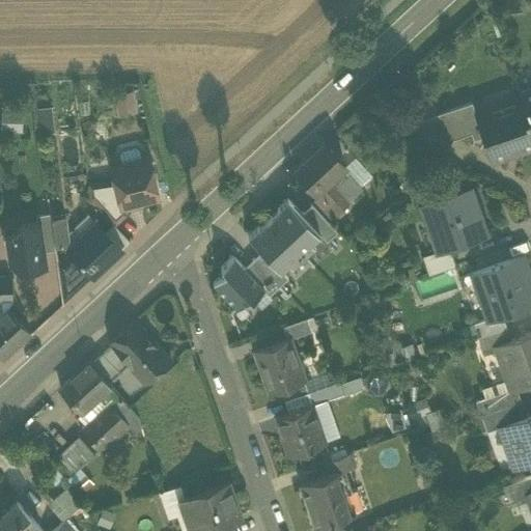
[(522,98),(524,105),(530,126),(530,87),(520,92),(522,98)]
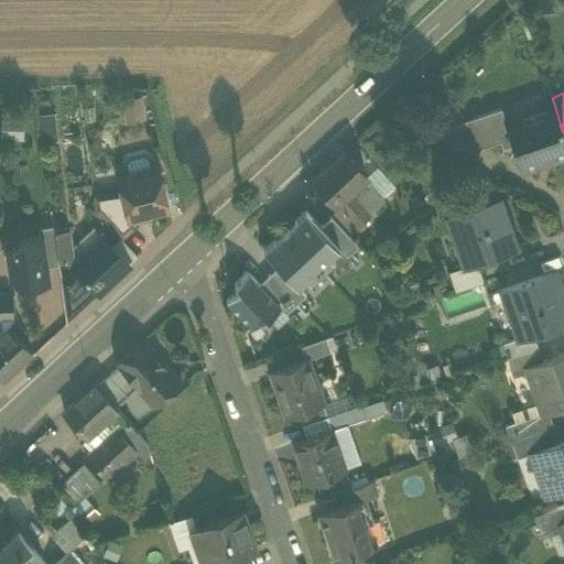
[(147,119),(141,95),(120,100),(126,125),(147,119)]
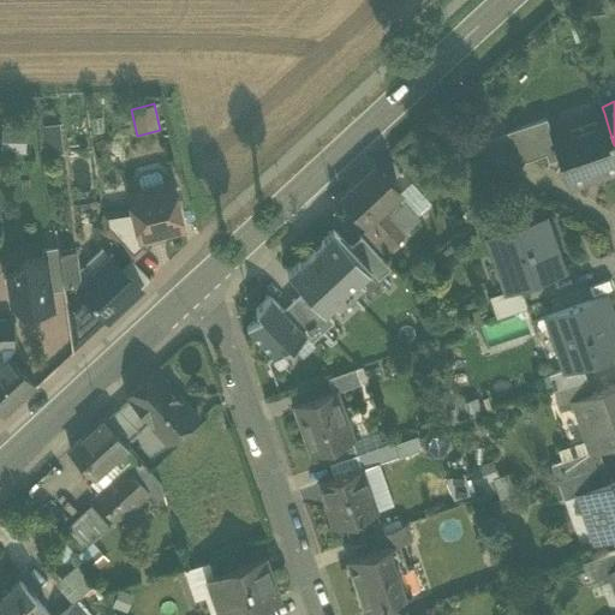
[(604,113),(575,123),(580,131),(607,121),(604,113)]
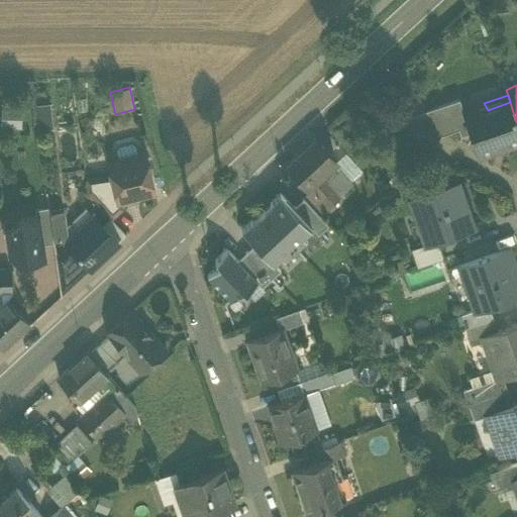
[(460,136),(469,133),(461,111),(462,110),(458,99),(431,109),(441,134),(441,135),(458,129),(460,136)]
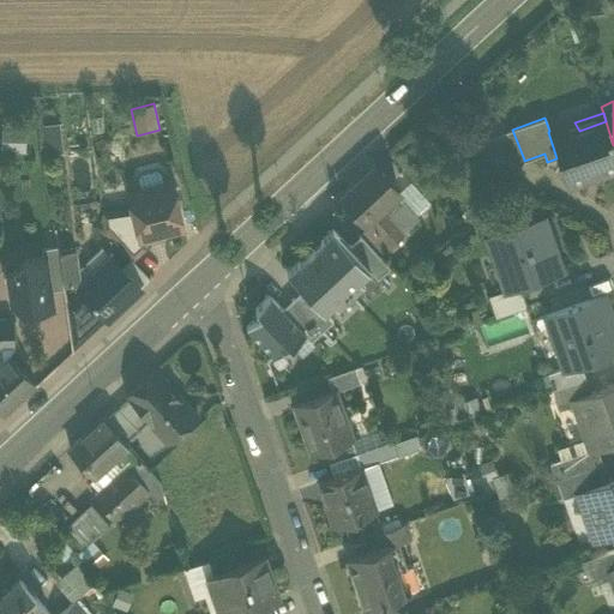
[(613,169),(613,145),(606,121),(579,131),(575,122),(549,131),(548,132),(557,158),(567,186),(613,169)]
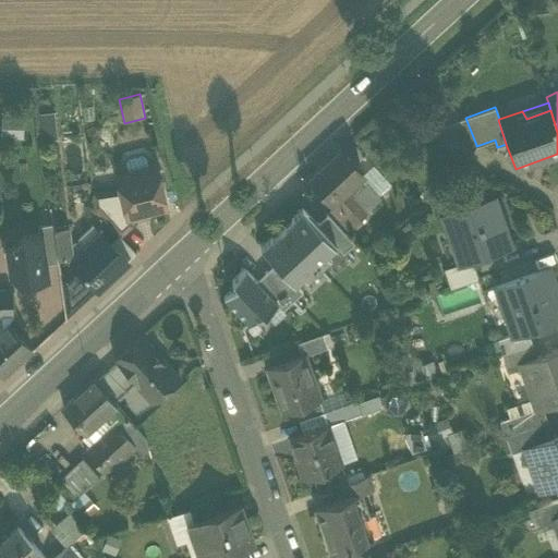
[(57,140),(53,111),(39,113),(43,142),(57,140)]
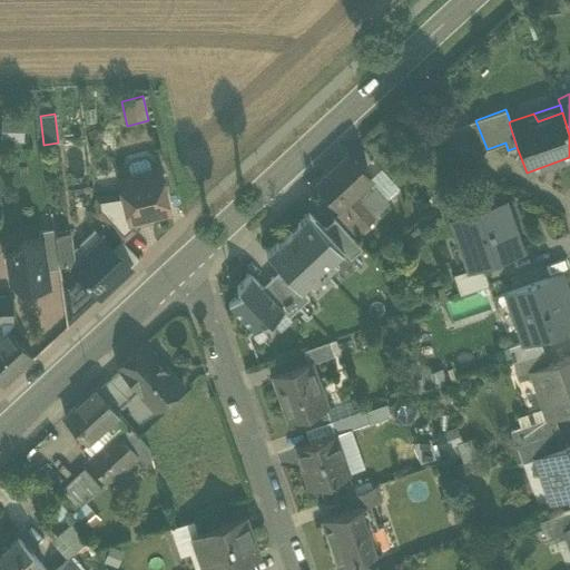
[(440,133),(473,163),(487,148),(475,120),(440,131),(440,133)]
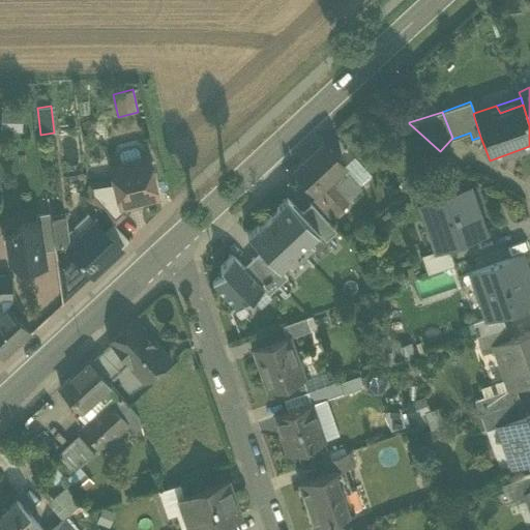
[(19,114),(4,113),(3,128),(19,128),(19,114)]
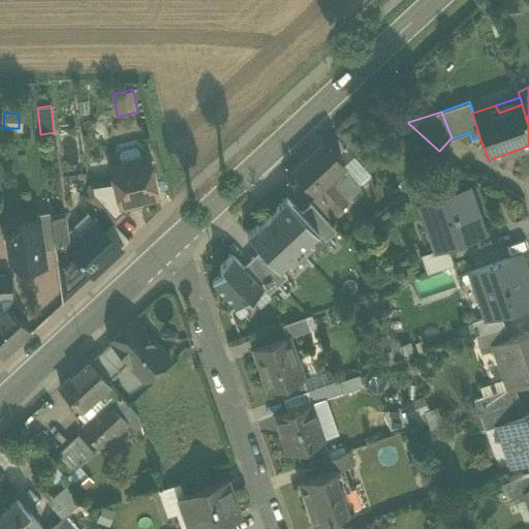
[(317,196),(334,214),(349,199),(361,189),(358,186),(340,167),(343,164),(323,143),(293,170),(317,196)]
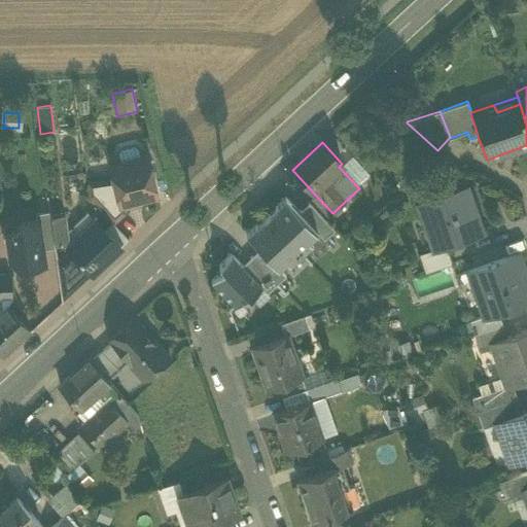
[(119,163),(140,157),(138,148),(134,145),(120,148),(117,153),(119,163)]
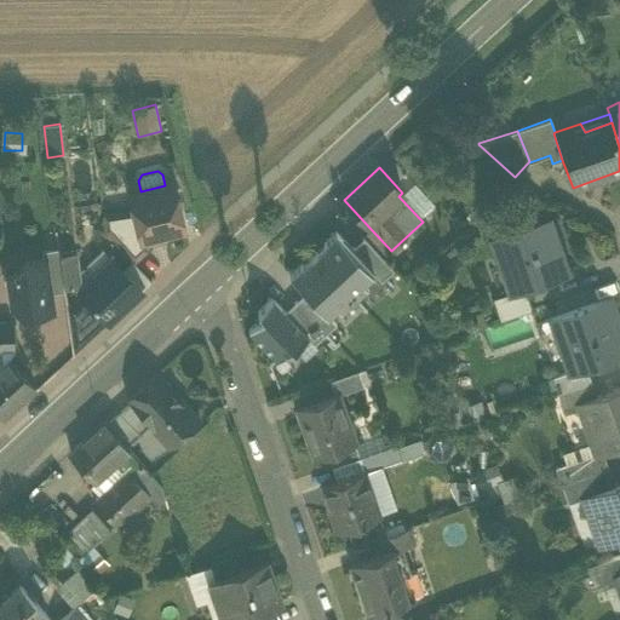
[(133,210),(142,242),(145,241),(184,231),(172,183),(165,185),(141,191),(130,194),(133,210)]
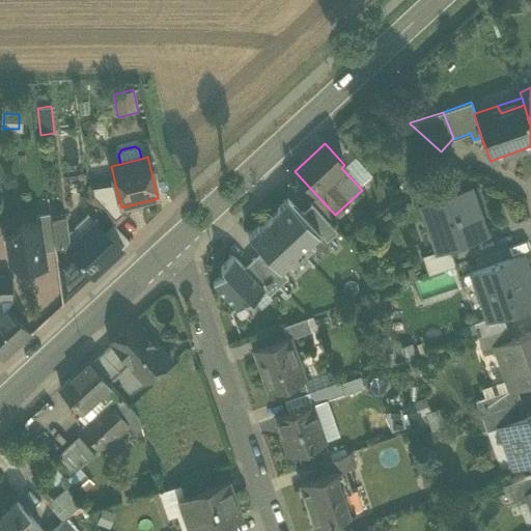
[(344,165),(341,168),(359,187),(371,176),(353,157),(344,165)]
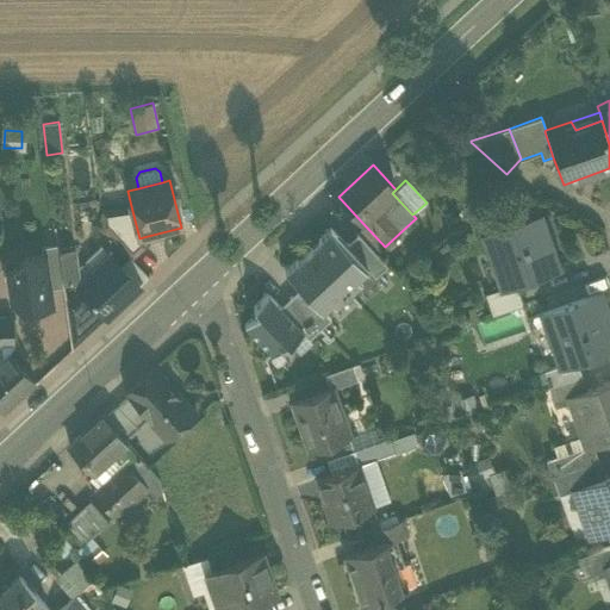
[(120,246),(132,257),(145,246),(144,246),(143,237),(139,238),(131,206),(101,211),(104,226),(120,246)]
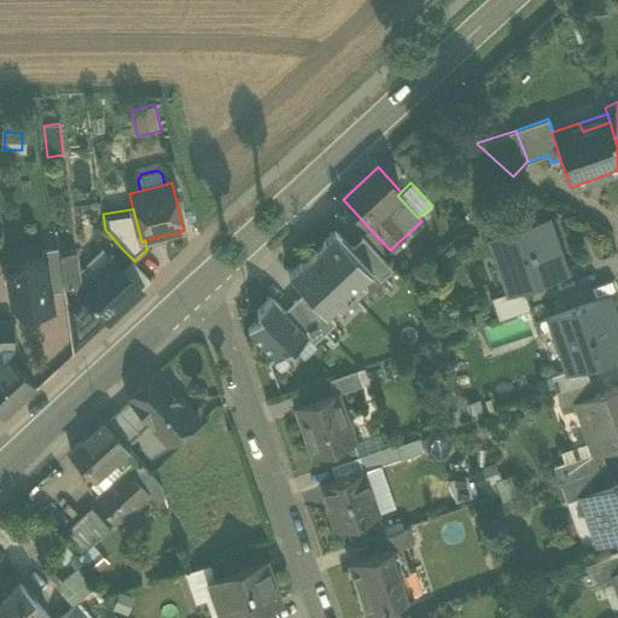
[(514,290),(514,292),(523,289),(567,273),(547,217),(489,238),(500,269),(506,268),(514,290)]
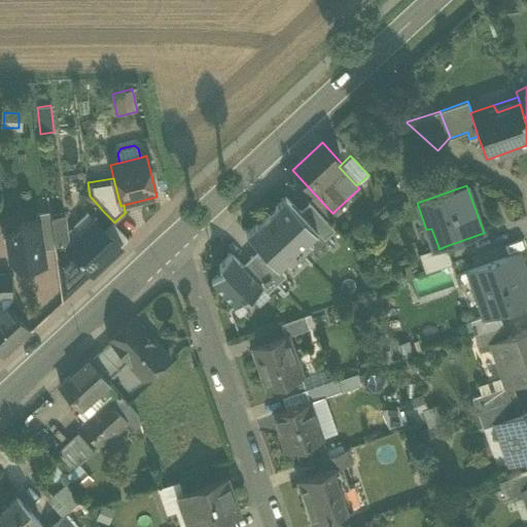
[(325,220),(332,213),(316,196),(309,202),(325,220)]
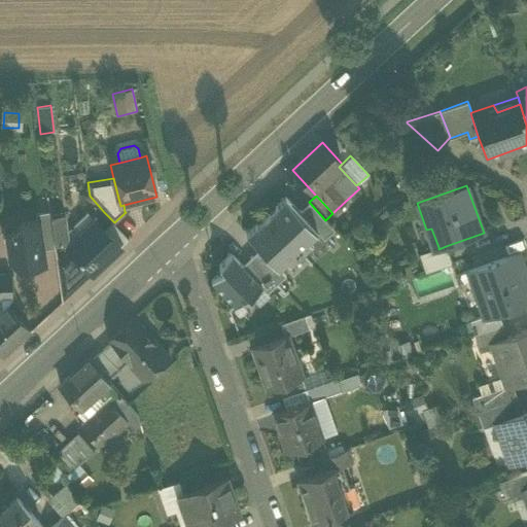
[(299,212),(284,197),(274,207),(276,209),(267,217),(301,253),(312,243),(309,239),(317,232),(299,212)]
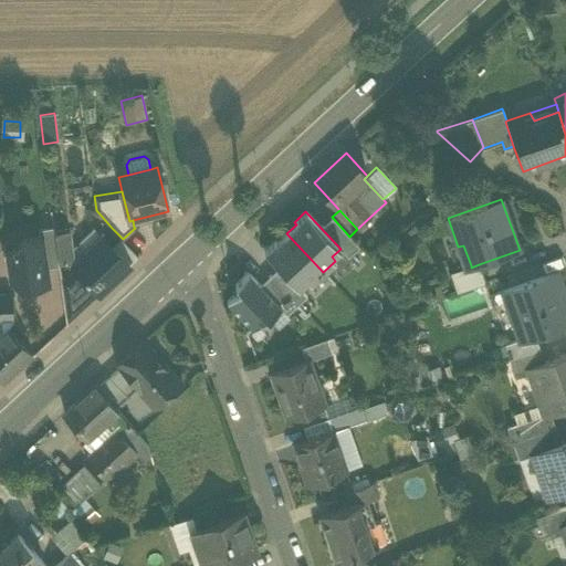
[(374,213),(357,229),(360,232),(377,217),(374,213)]
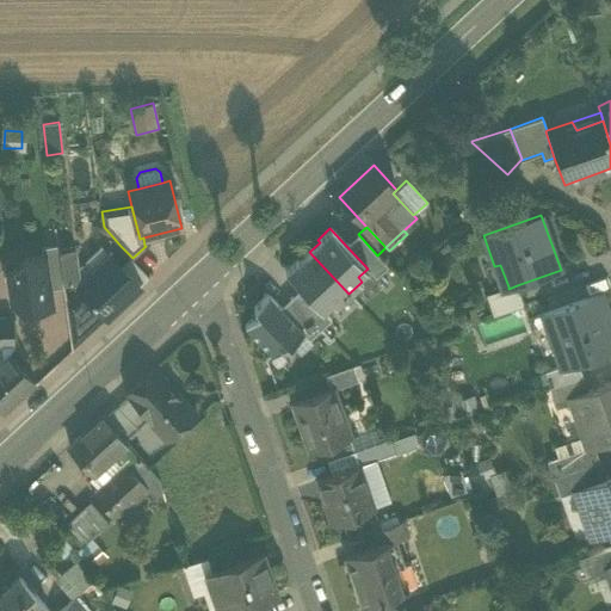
[(346,246),(368,269),(376,277),(388,266),(377,255),(358,234),(346,246)]
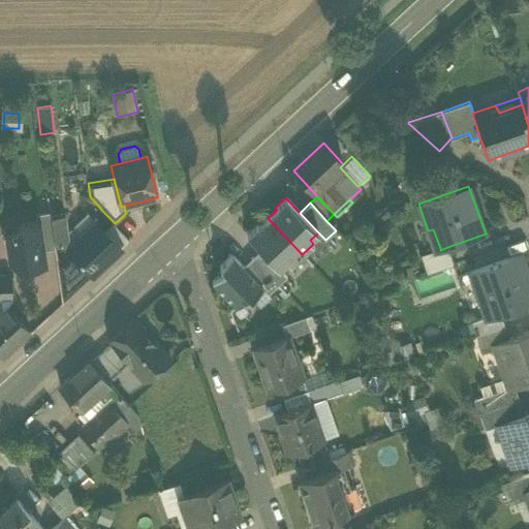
[(69,247),(96,221),(82,207),(65,221),(69,247)]
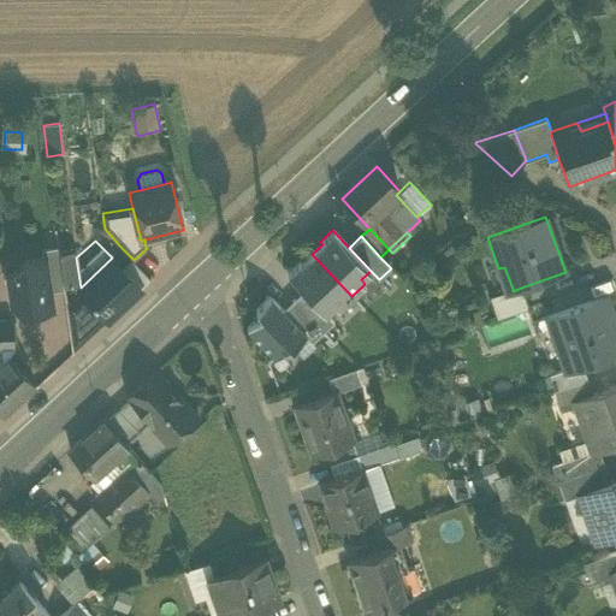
[(42,249),(43,259),(45,258),(51,292),(65,290),(64,284),(59,253),(58,247),(42,249)]
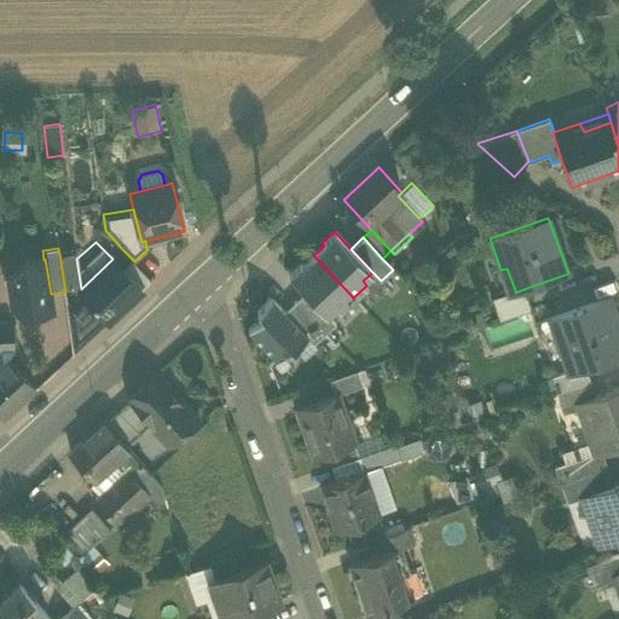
[(122,249),(113,259),(140,290),(150,279),(134,261),(122,249)]
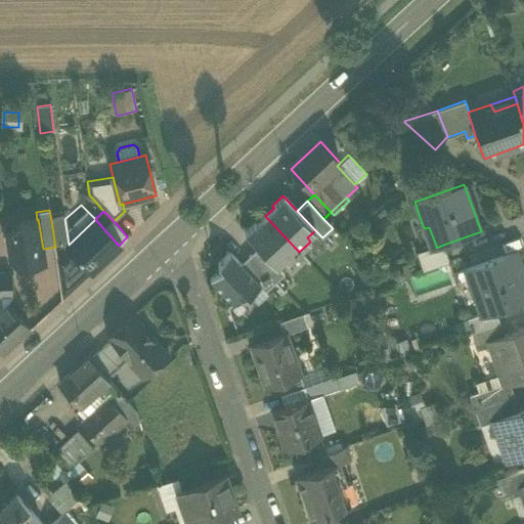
[(54,242),(69,245),(64,219),(64,213),(50,215),(54,242)]
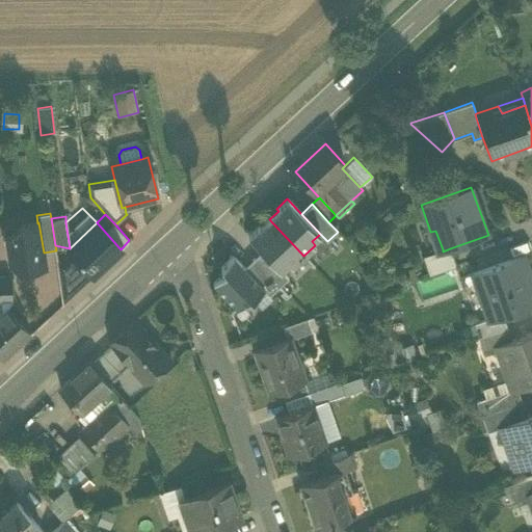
[(292,266),(303,256),(269,219),(260,228),(259,225),(248,236),(262,250),(281,270),(289,263),(292,266)]
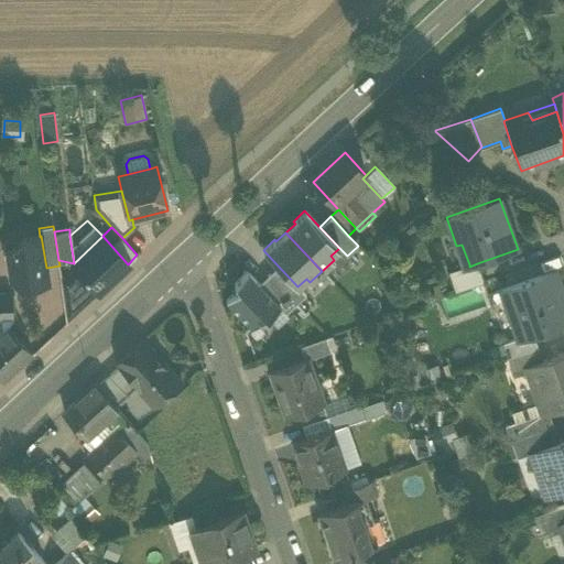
[(47,280),(46,268),(41,236),(40,237),(23,239),(17,248),(17,247),(13,248),(13,249),(7,250),(11,277),(21,284),(47,280)]
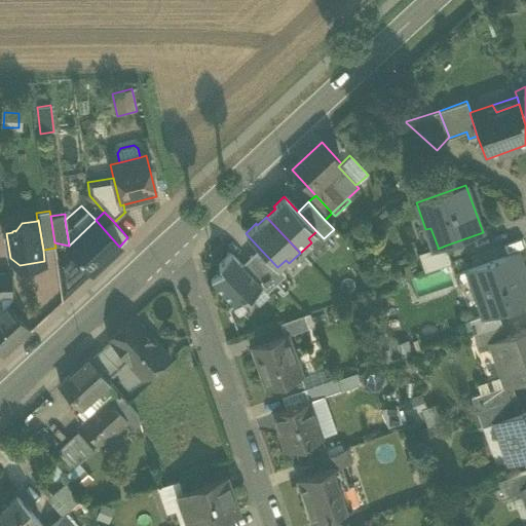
[(69,246),(71,249),(91,271),(119,247),(96,220),(69,246)]
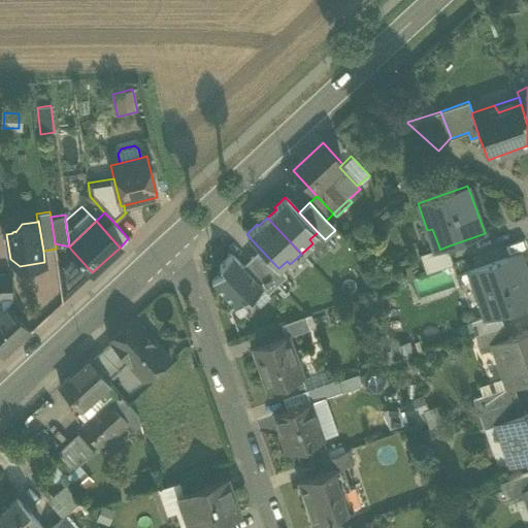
[(427,230),(433,250),(439,248),(432,229),(427,230)]
